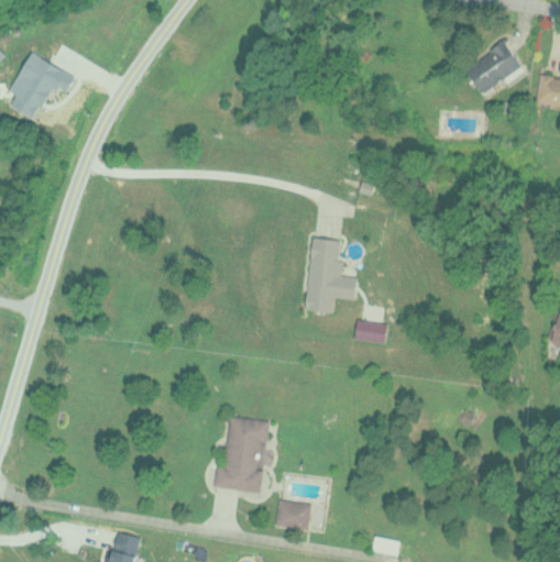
[(520,66),(504,40),(464,64),(481,90),(520,66)]
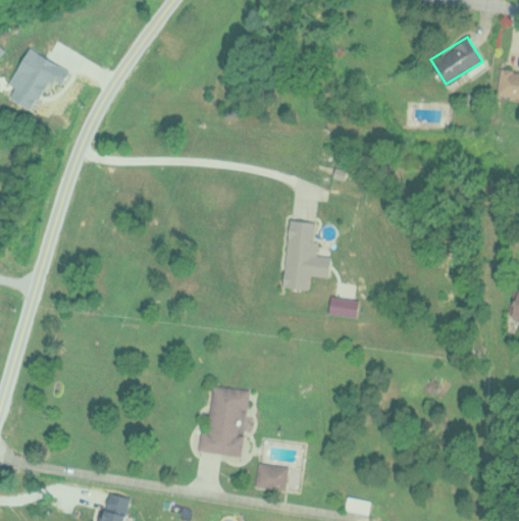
[(518,70),(499,68),(497,95),(518,97),(518,70)]
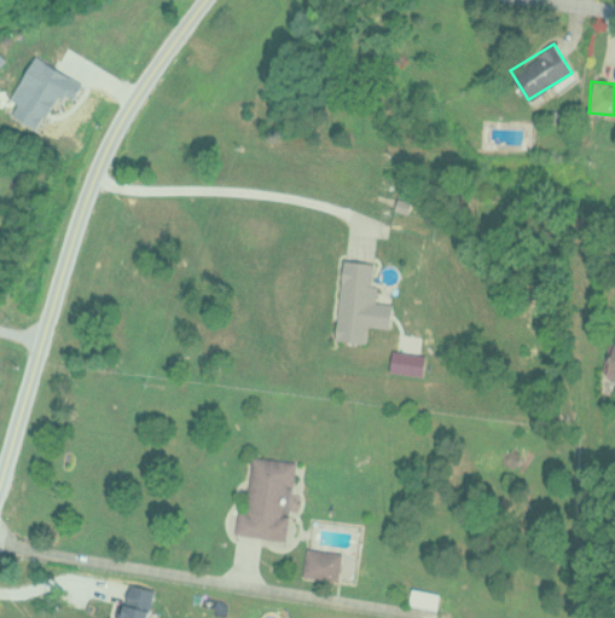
[(365,345),(366,328),(390,329),(393,304),(372,302),(375,263),(341,260),(335,342),(365,345)]
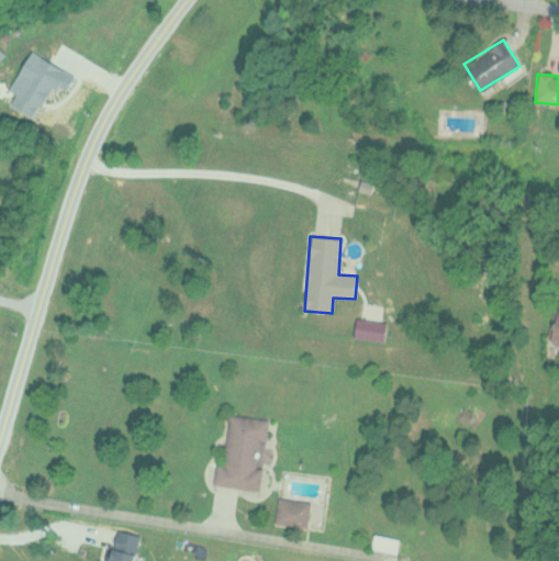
[(223,463),(215,463),(213,486),(260,491),(267,419),(227,416),(223,463)]
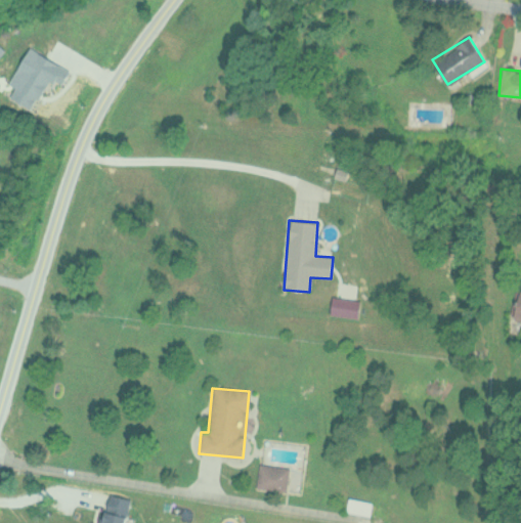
[(286,492),(289,469),(258,465),(255,488),(286,492)]
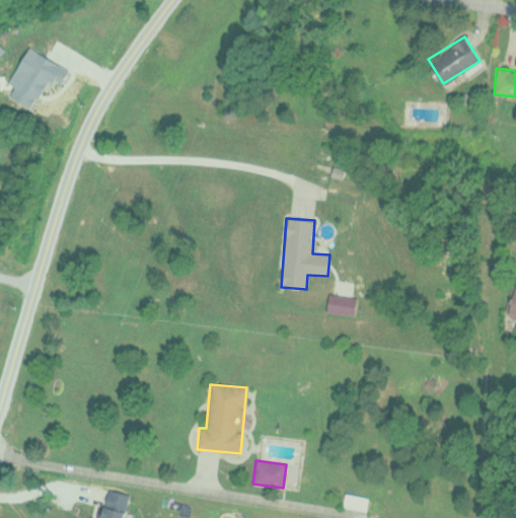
[(367,498),(344,494),(342,508),(366,511),(367,498)]
